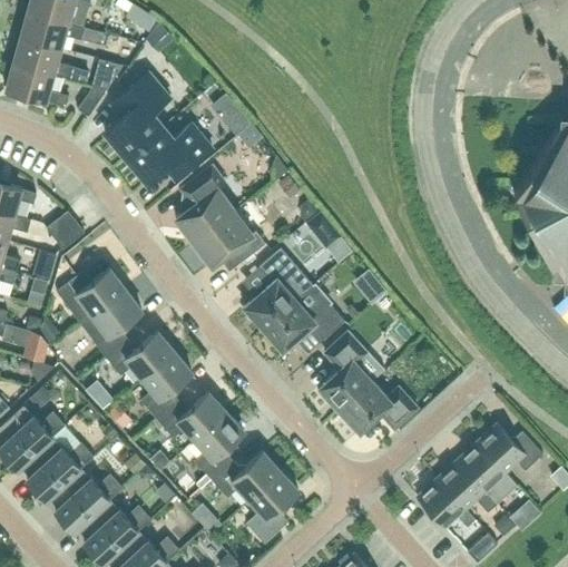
[(28,0),(25,12),(28,12),(68,23),(84,28),(90,0),(28,0)]
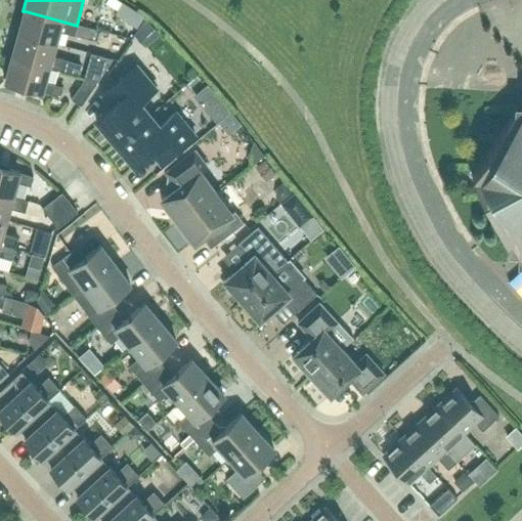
[(122,19),(136,29),(143,18),(129,8),(122,19)]
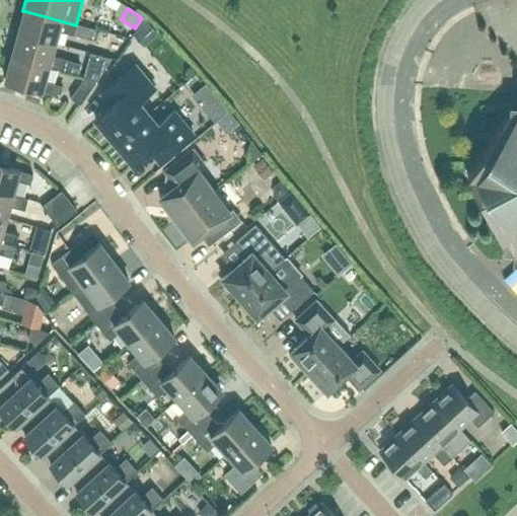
[(25,11),(23,18),(20,18),(16,33),(55,45),(59,32),(74,37),(91,41),(94,29),(77,25),(76,25),(62,21),(25,11)]
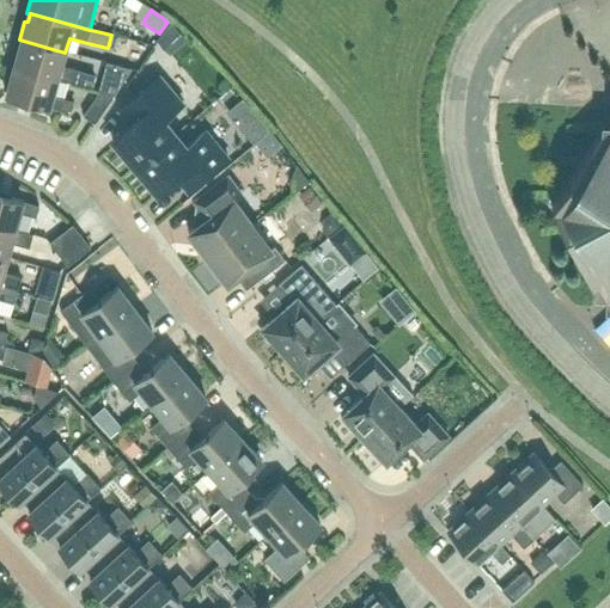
[(119,37),(113,56),(141,63),(146,45),(119,37)]
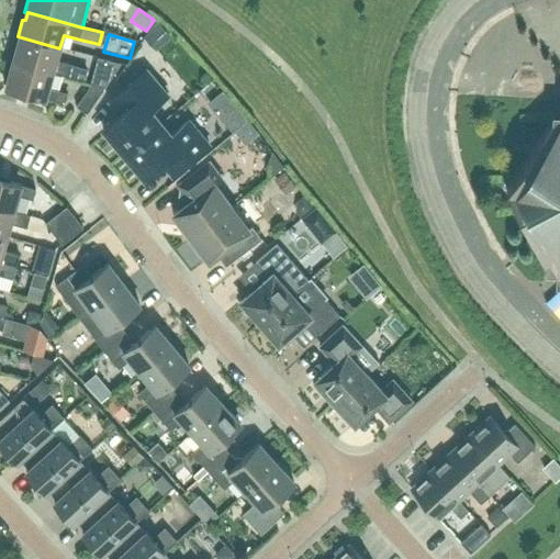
[(59,48),(18,36),(13,54),(15,55),(13,62),(13,63),(53,74),(69,78),(73,66),(56,62),(59,48)]
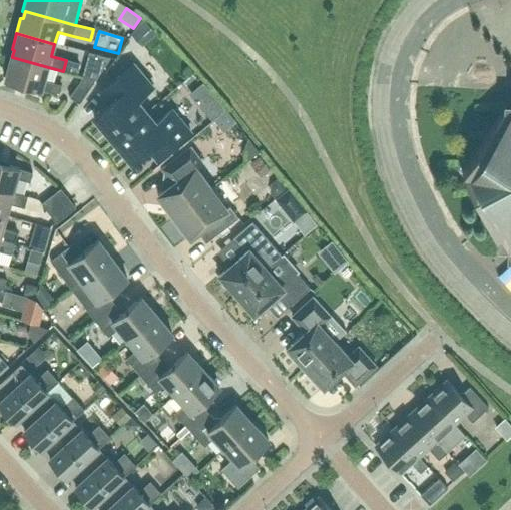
[(12,57),(12,56),(10,56),(4,75),(7,76),(5,81),(59,96),(62,86),(44,81),(48,67),(12,57)]
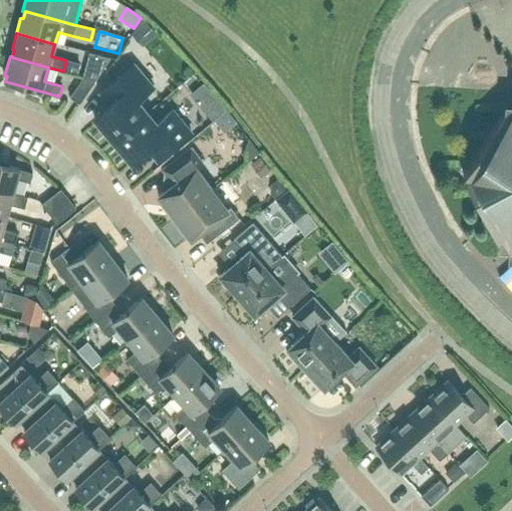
[(110,104),(94,117),(114,142),(148,113),(138,102),(154,89),(134,64),(112,82),(122,94),(110,104)]
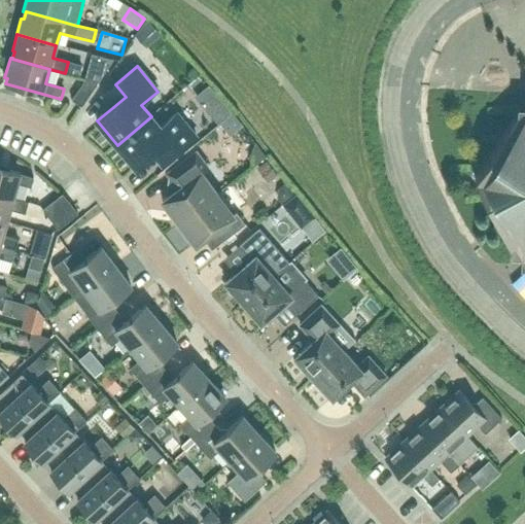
[(86,78),(72,101),(82,108),(99,82),(86,78)]
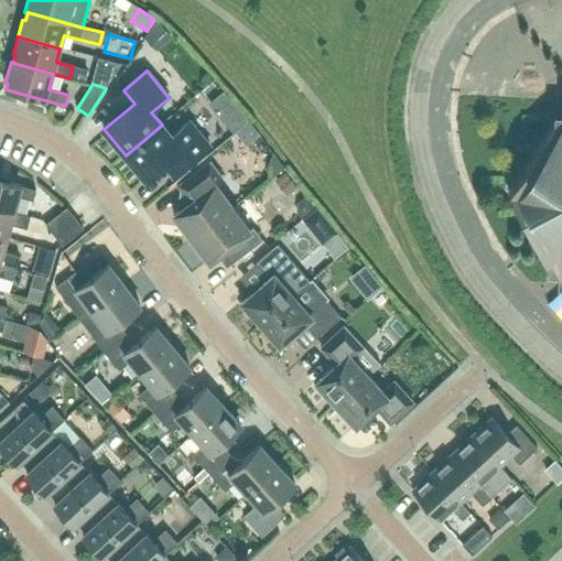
[(224,93),(208,106),(223,122),(234,136),(235,135),(249,122),(238,109),(224,93)]
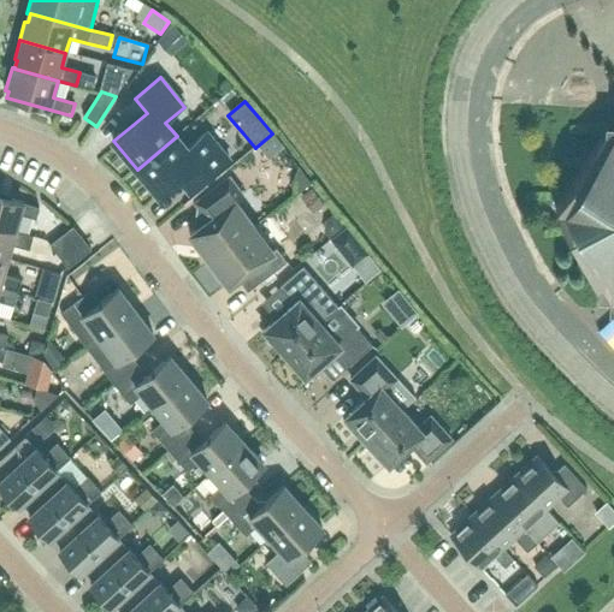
[(613,124),(612,124),(612,123),(609,123),(609,130),(555,209),(597,291),(597,299),(600,299),(600,297),(609,298),(608,312),(613,312),(613,124)]
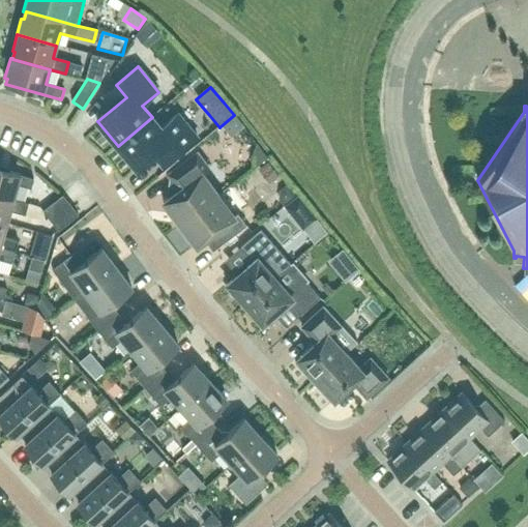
[(152,117),(118,146),(138,170),(154,155),(167,145),(176,156),(198,138),(178,114),(162,128),(152,117)]
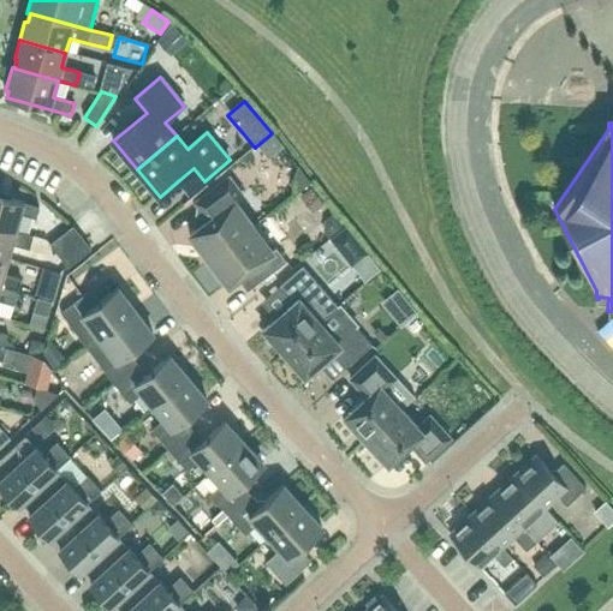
[(209,261),(254,227),(236,202),(243,197),(230,179),(196,204),(206,216),(204,223),(190,234),(209,261)]
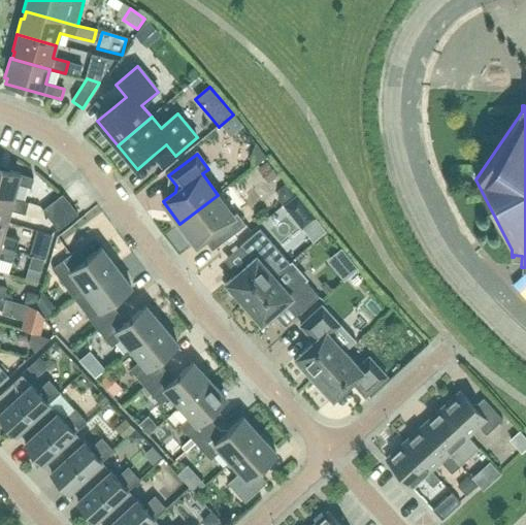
[(0,195),(12,199),(17,185),(31,189),(34,179),(0,169),(0,195)]
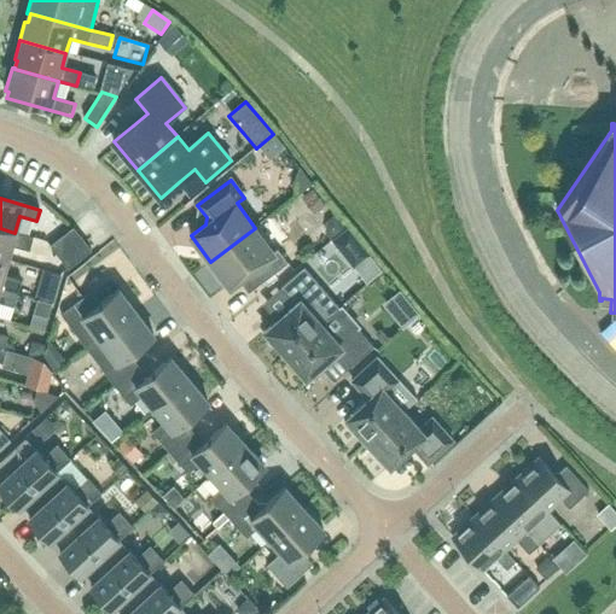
[(0,258),(7,261),(11,246),(30,252),(34,239),(15,233),(0,228),(0,258)]
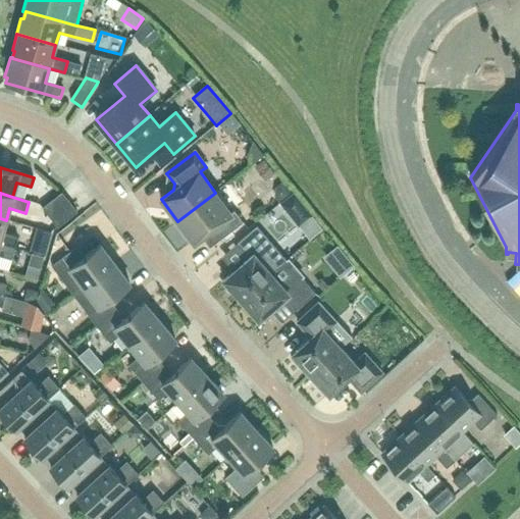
[(50,218),(69,203),(62,193),(43,209),(50,218)]
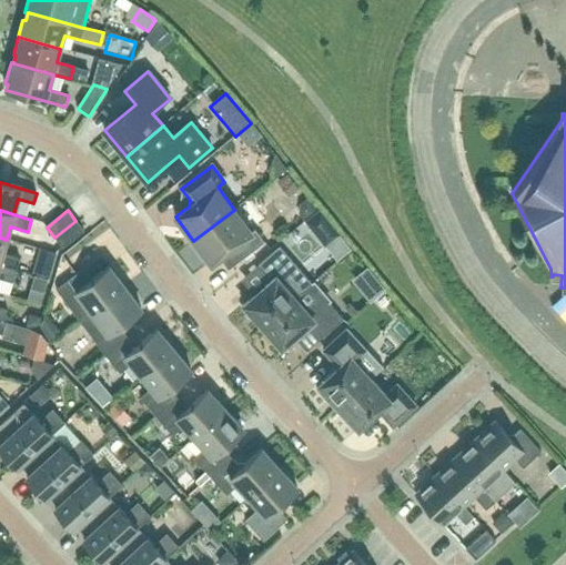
[(234,210),(193,241),(211,265),(220,259),(229,271),(265,243),(255,230),(252,233),(234,210)]
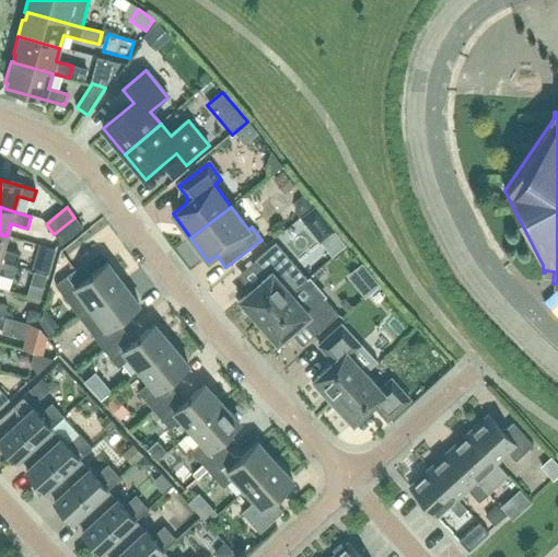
[(301,219),(312,232),(326,221),(315,208),(301,219)]
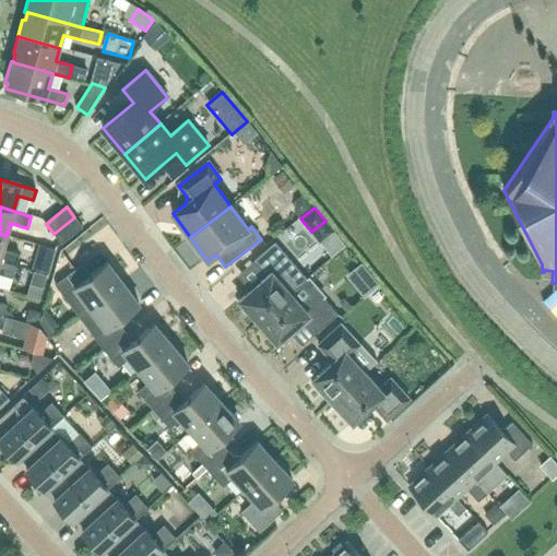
[(83,227),(74,217),(54,234),(62,244),(83,227)]
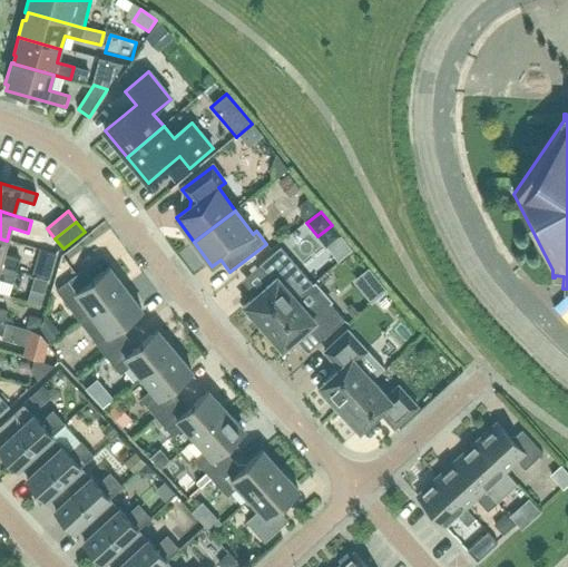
[(2,254),(7,241),(0,238),(0,266),(17,272),(20,260),(2,254)]
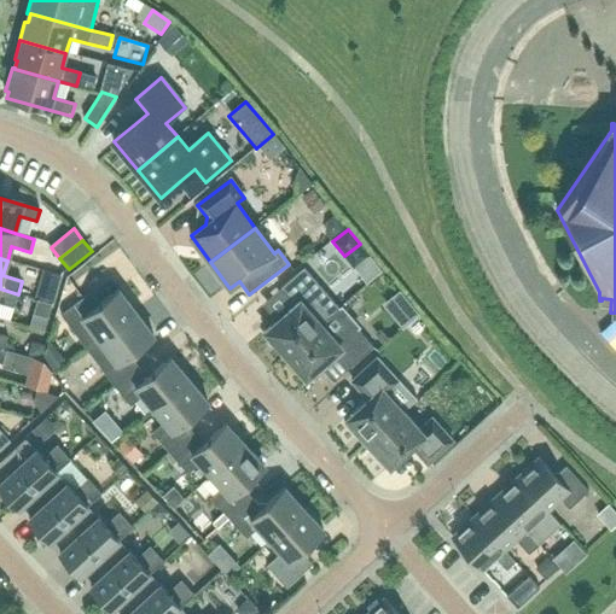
[(286,356),(321,325),(308,310),(327,294),(304,269),(282,288),(292,300),(290,303),(289,311),(266,332),(286,356)]
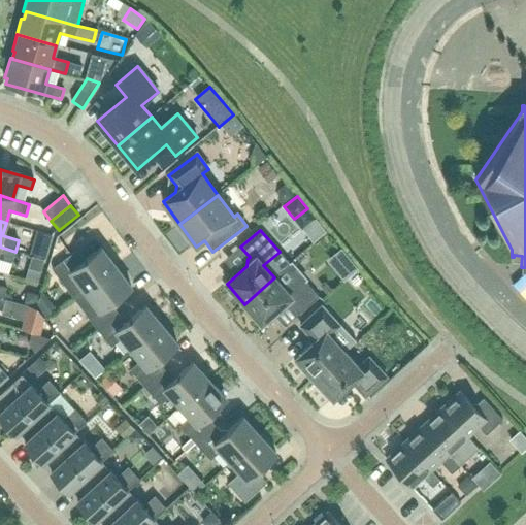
[(15,252),(0,247),(0,259),(11,263),(15,252)]
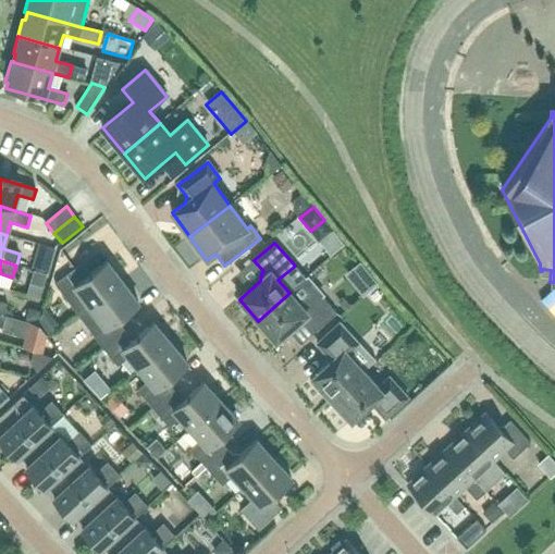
[(78,316),(123,283),(108,262),(85,279),(77,268),(56,284),(78,316)]
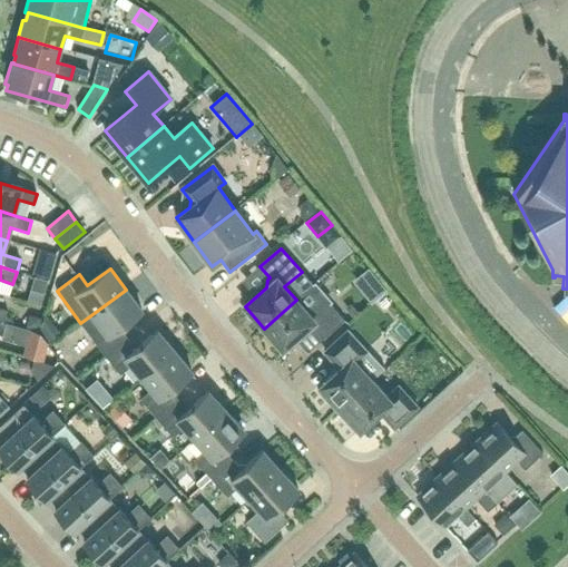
[(313,285),(296,300),(264,329),(283,350),(304,331),(307,334),(314,329),(324,340),(344,321),(331,305),(333,303),(315,283),(313,285)]
